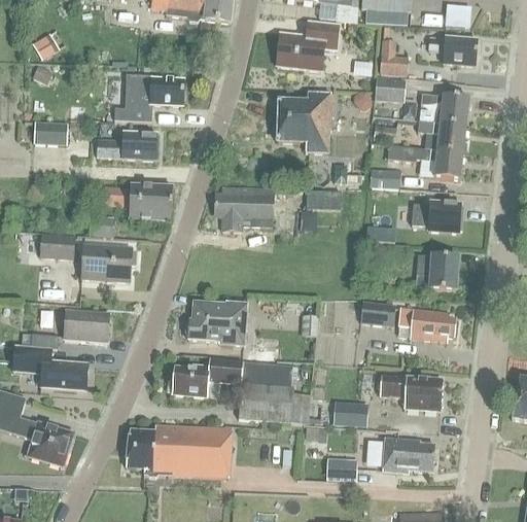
[(151,0),(150,8),(166,9),(166,14),(186,16),(189,21),(197,22),(200,19),(204,19),(204,20),(230,23),(232,0),(151,0)]
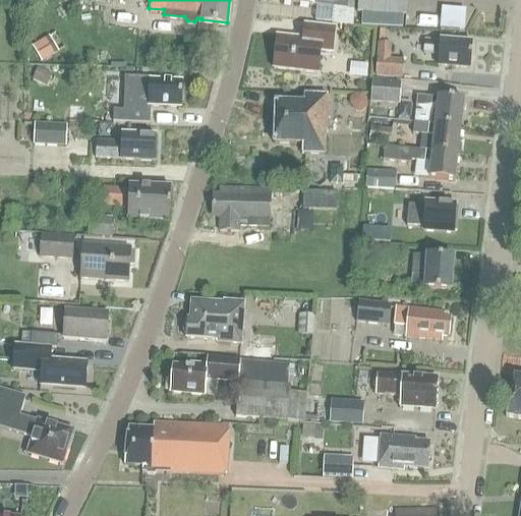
[(346,6),(347,0),(303,0),(334,4),(332,20),(353,22),(353,7),(346,6)]
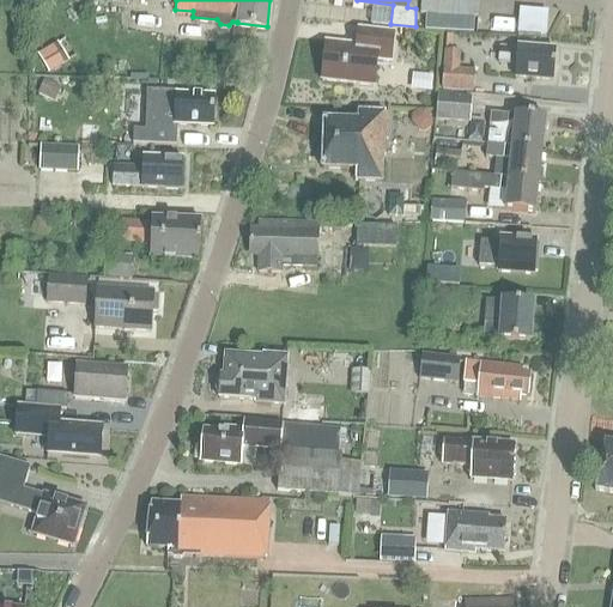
[(422,0),(420,12),(478,14),(478,0),(422,0)]
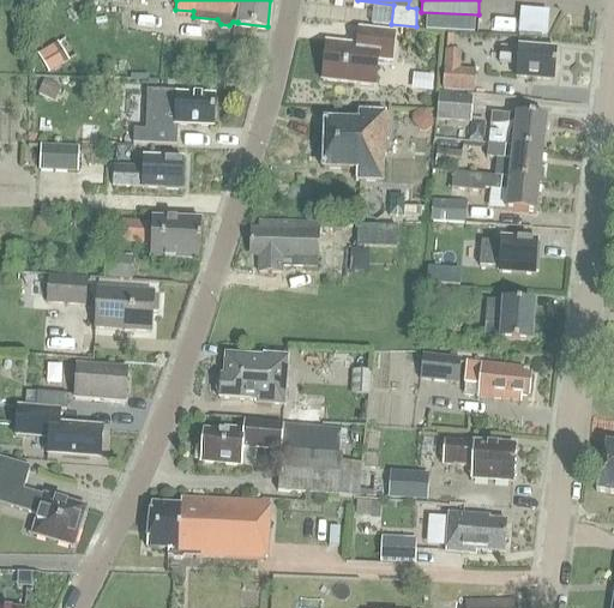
[(378,56),(391,58),(395,29),(359,25),(356,42),(326,38),(321,77),(374,83),(378,56)]
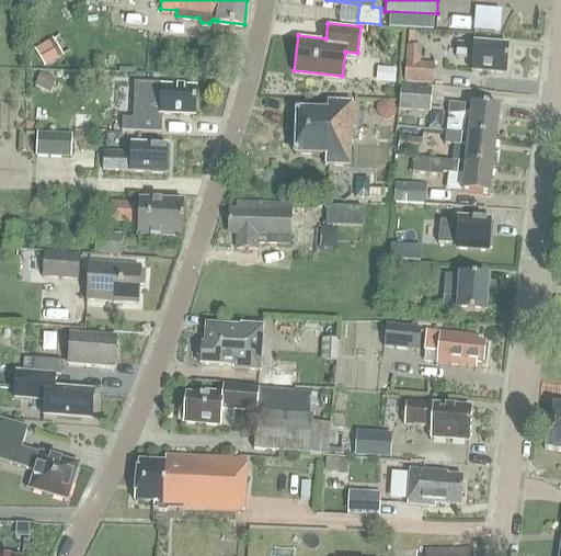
[(33,45),(44,63),(58,54),(48,36),(33,45)]
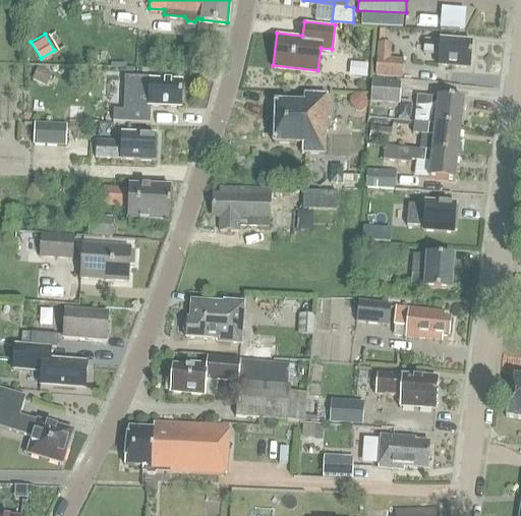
[(438,62),(469,65),(472,40),(440,37),(439,39),(424,38),(423,50),(439,51),(438,62)]
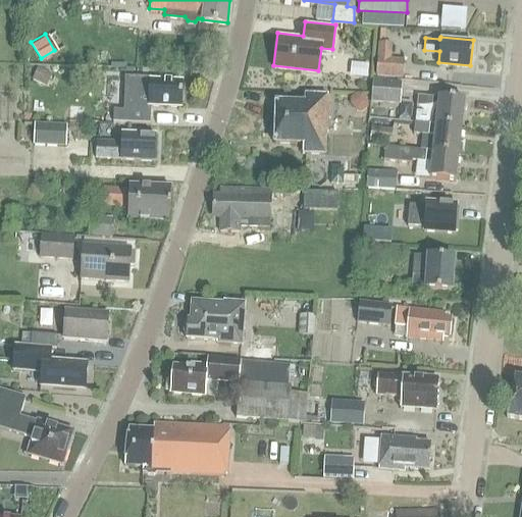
[(402,75),(403,56),(390,56),(389,74),(402,75)]
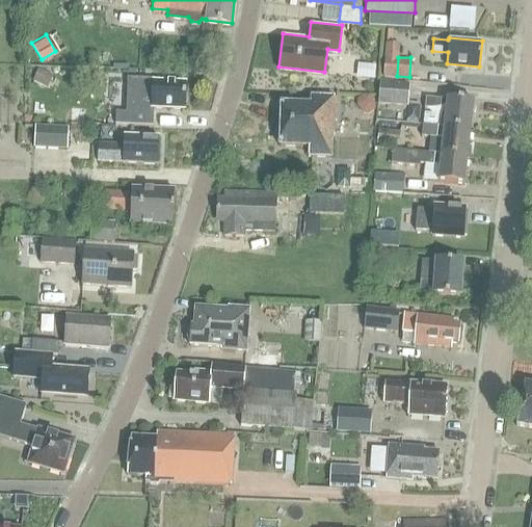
[(375,62),(357,60),(356,73),(374,75),(375,62)]
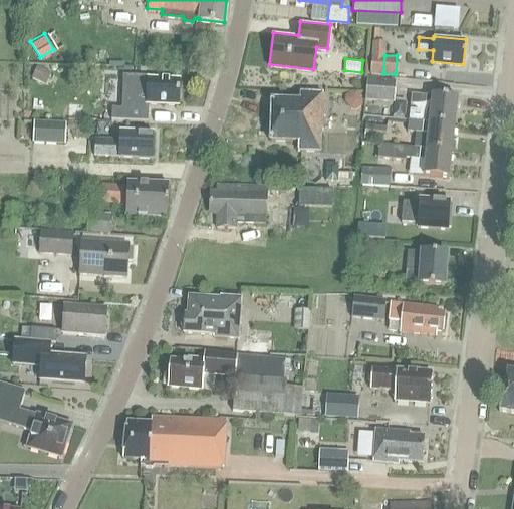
[(148,101),(178,102),(179,76),(148,75),(148,73),(122,72),(121,105),(111,105),(111,116),(148,118),(148,101)]
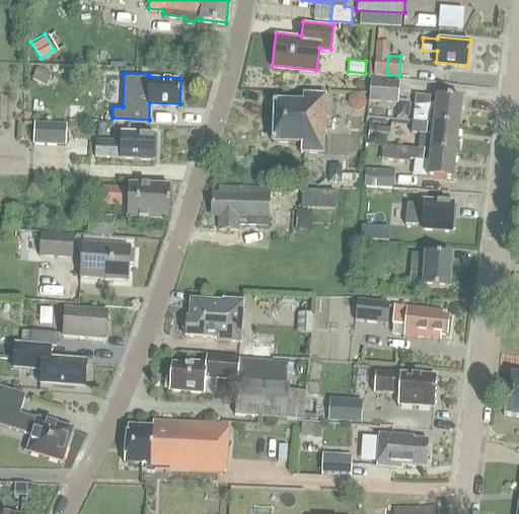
[(369,98),(397,100),(399,79),(370,77),(369,98)]
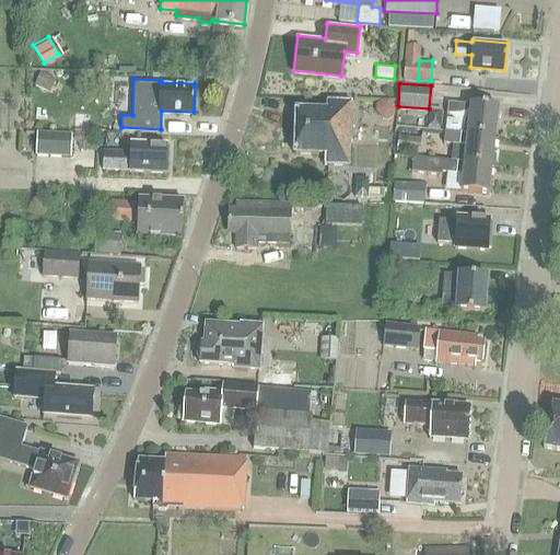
[(375,101),(375,107),(381,115),(388,117),(394,112),(394,105),(388,97),(382,96),(375,101)]
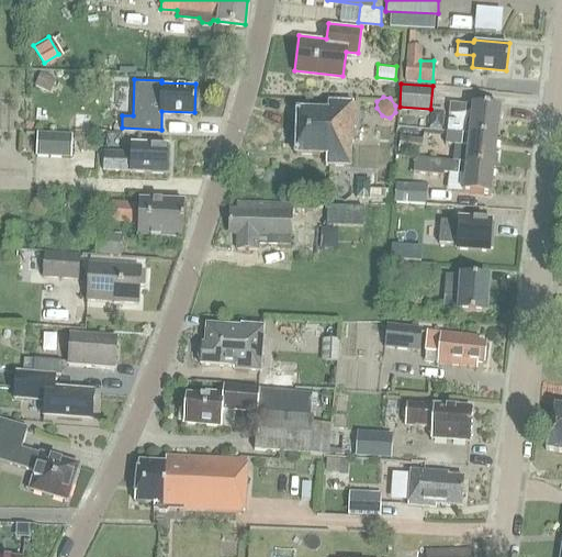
[(327,109),(296,108),(295,152),(326,153),(325,163),(349,164),(351,122),(356,122),(357,100),(327,99),(327,109)]
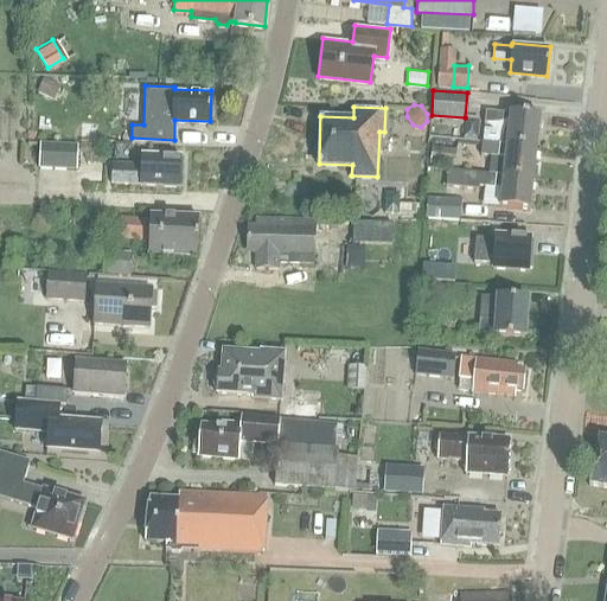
[(506,141),(536,144),(540,113),(510,109),(510,110),(485,108),(484,120),(509,123),(506,141)]
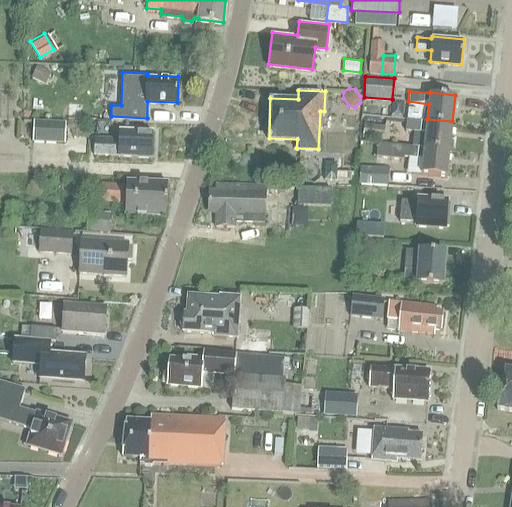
[(385,116),(370,114),(369,121),(362,121),(361,138),(383,140),(385,116)]
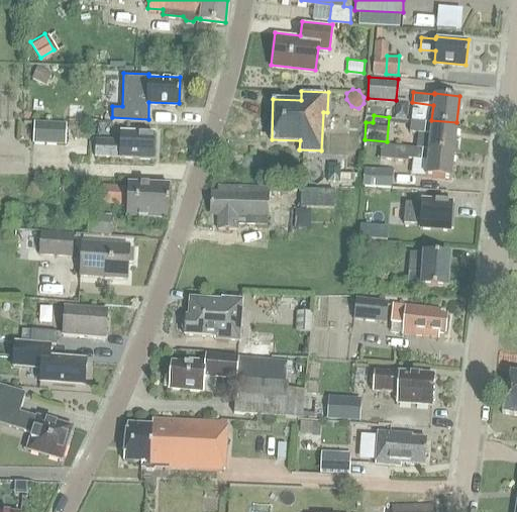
[(456,122),(431,120),(410,118),(409,129),(430,131),(428,147),(453,149),(456,122)]
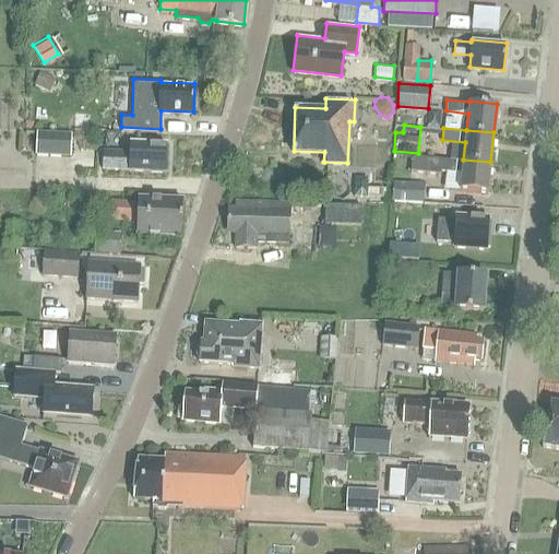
[(71,130),(37,129),(36,152),(71,153),(71,130)]
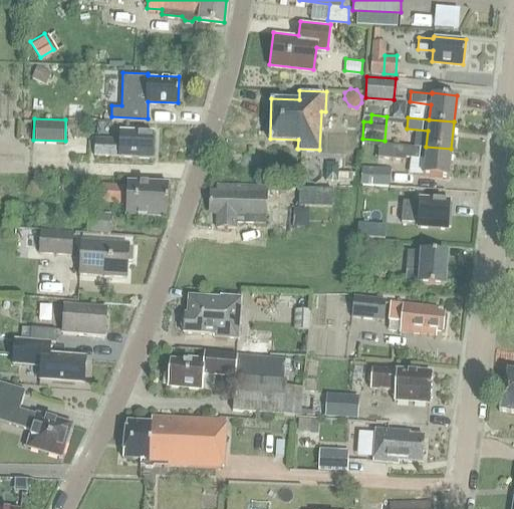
[(118,155),(152,156),(154,130),(119,129),(119,137),(94,136),(93,153),(118,154),(118,155)]
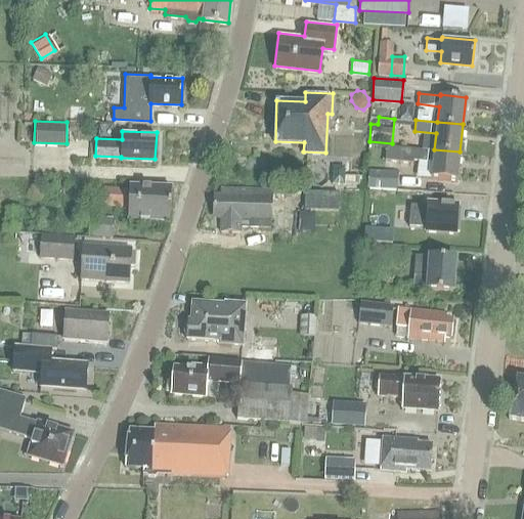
[(460,152),(434,149),(386,143),(385,158),(412,161),(412,158),(433,160),(431,176),(456,179),(460,152)]
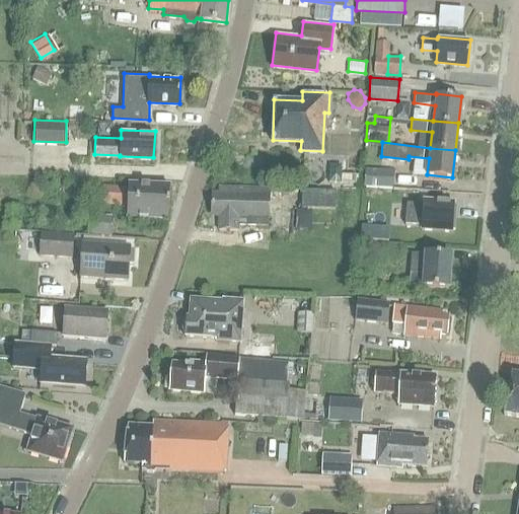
[(393,168),(363,166),(363,184),(392,186),(393,168)]
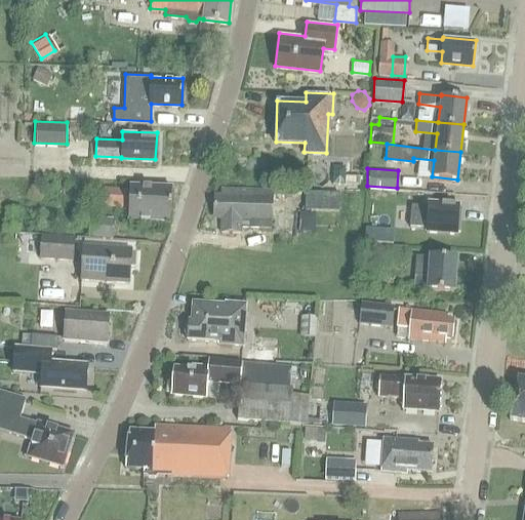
[(128,217),(170,220),(171,186),(129,184),(129,187),(104,186),(104,204),(128,205),(128,217)]
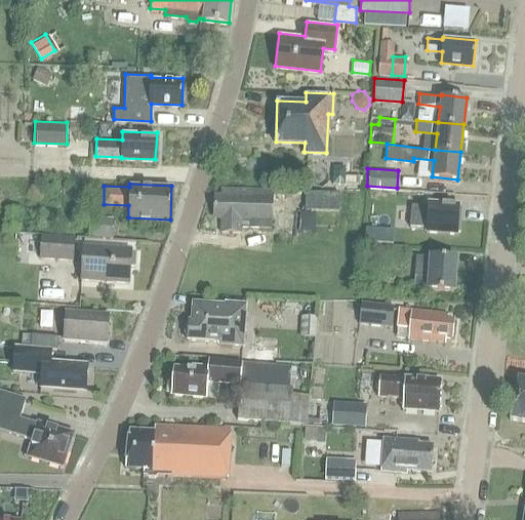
[(272,188),(220,187),(220,193),(214,193),(214,211),(221,211),(220,230),(241,230),(241,224),(272,225),(272,188)]
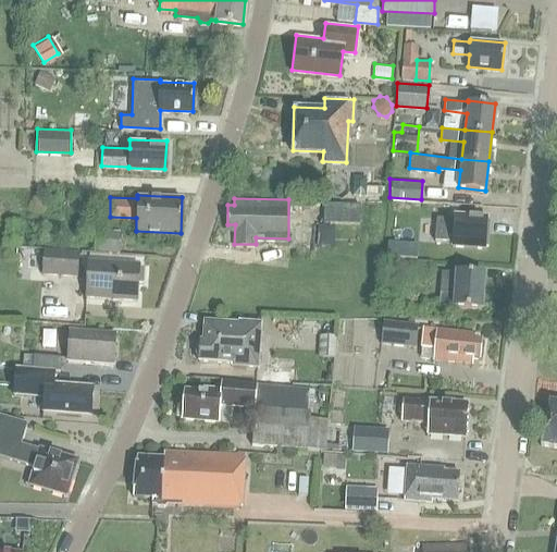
[(323,221),(359,221),(359,200),(323,200),(323,221)]
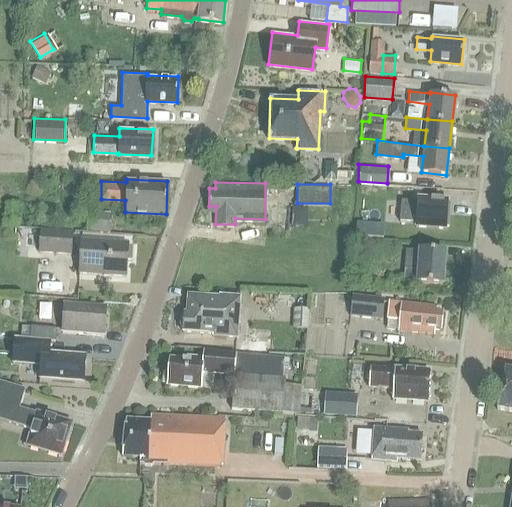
[(448,198),(417,195),(417,199),(401,198),(399,219),(415,220),(415,224),(445,226),(446,224),(448,224),(449,211),(447,211),(448,198)]
